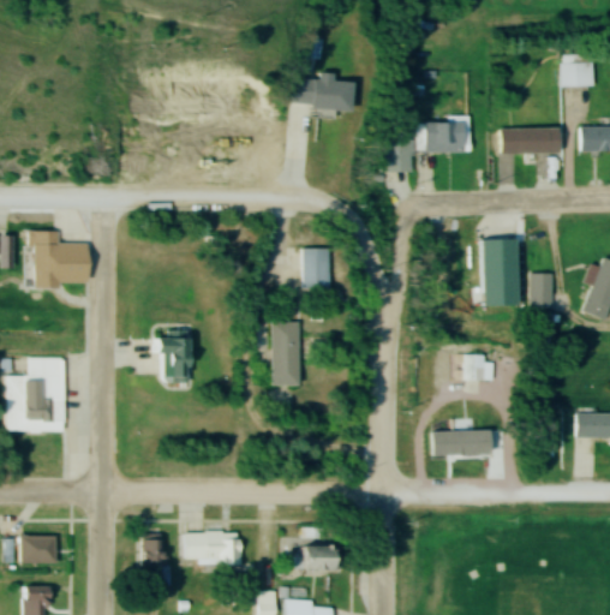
[(594,87),(594,63),(561,63),(561,87),(594,87)]
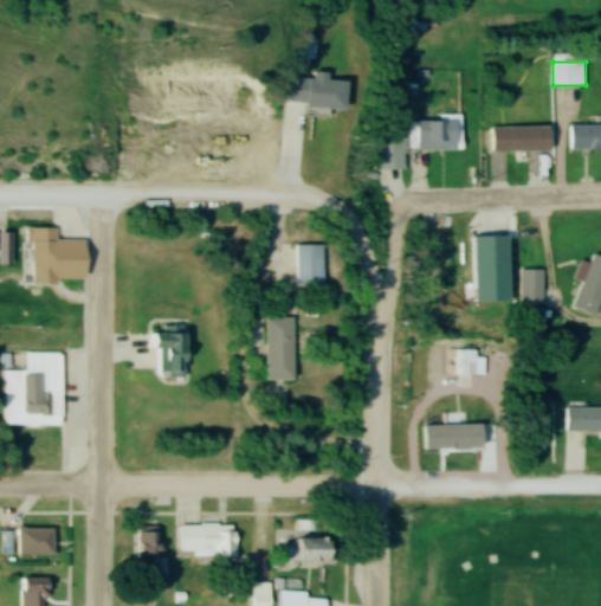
[(412,118),(412,150),(463,150),(463,118),(412,118)]
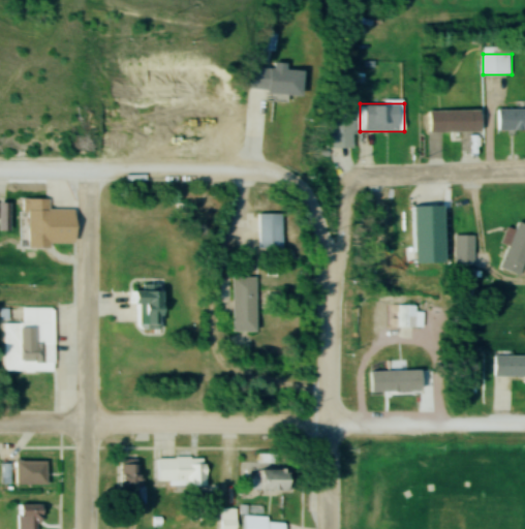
[(335,149),(357,148),(354,121),(349,121),(348,104),(339,104),(340,121),(333,121),(335,149)]
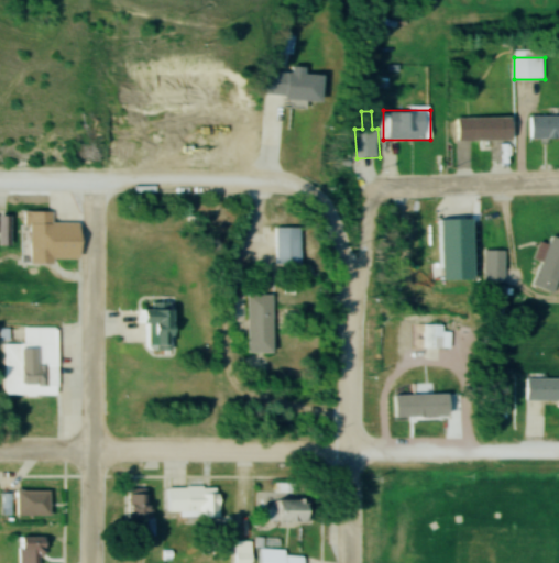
[(533,140),(558,139),(558,116),(533,116),(533,140)]
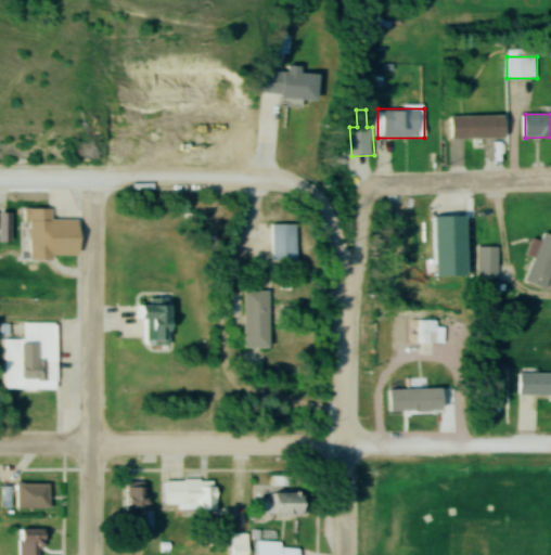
[(507,116),(453,116),(453,140),(507,140),(507,116)]
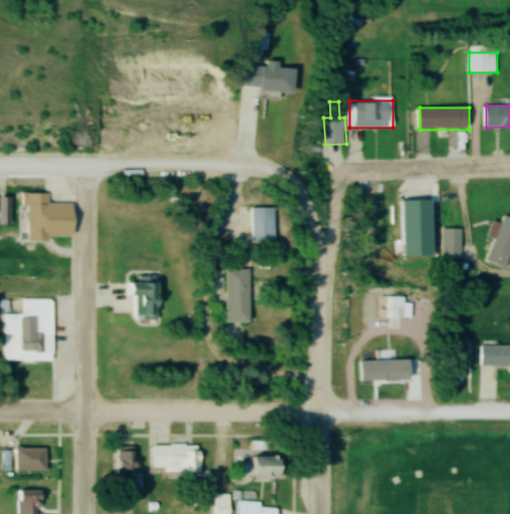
[(26,224),(53,224),(53,194),(26,194),(26,224)]
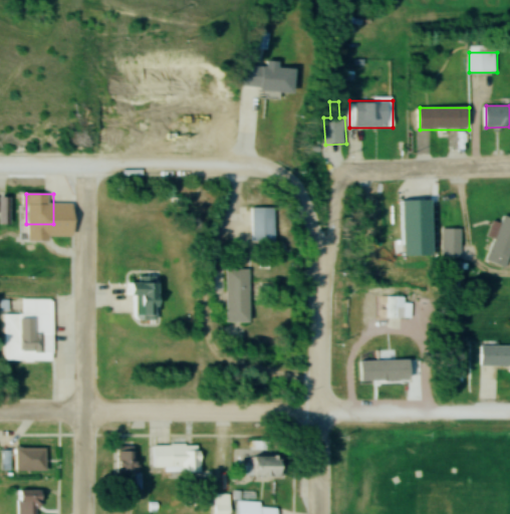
[(275,208),(253,208),(253,241),(275,241),(275,208)]
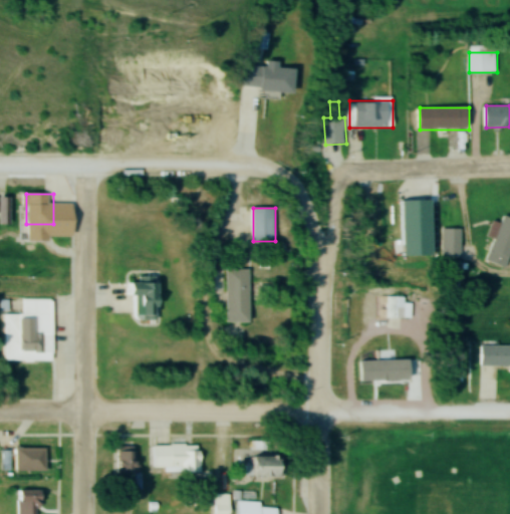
[(509,217),(505,215),(487,260),(506,267),(509,260),(509,217)]
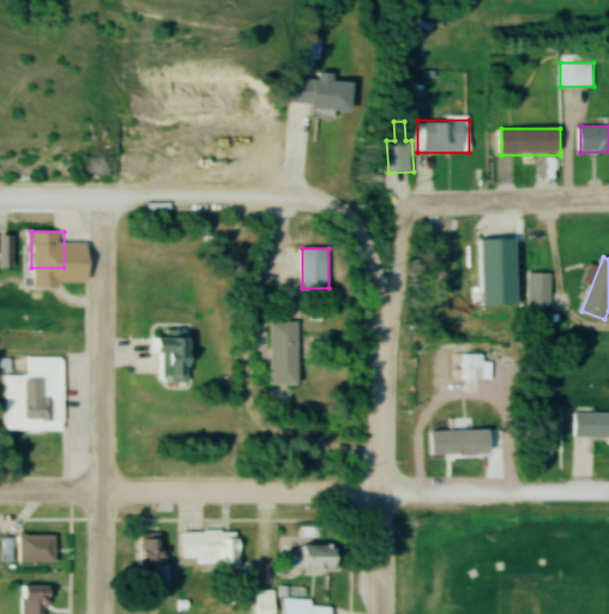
[(528,272),(528,308),(553,308),(553,272),(528,272)]
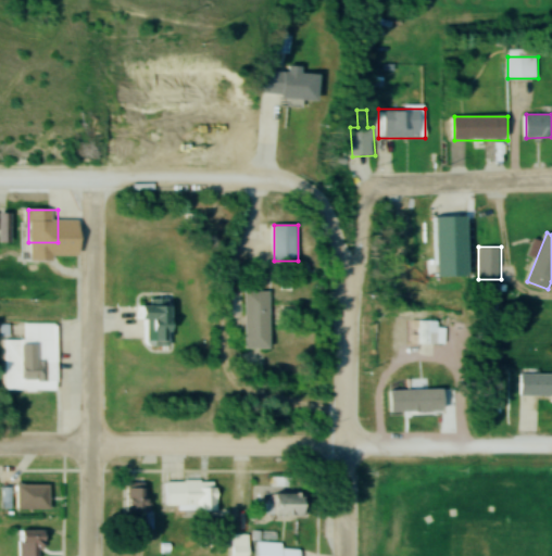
[(246,348),(272,348),(272,290),(246,290),(246,348)]
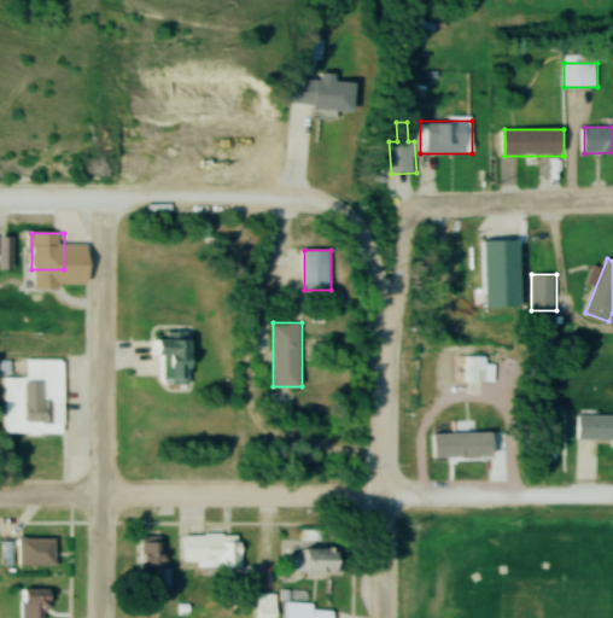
[(162,382),(193,380),(192,327),(162,327),(162,382)]
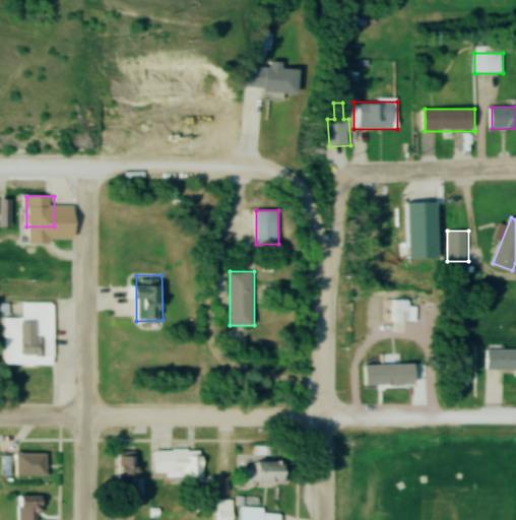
[(55,303),(19,303),(19,316),(5,316),(5,359),(55,358),(55,303)]
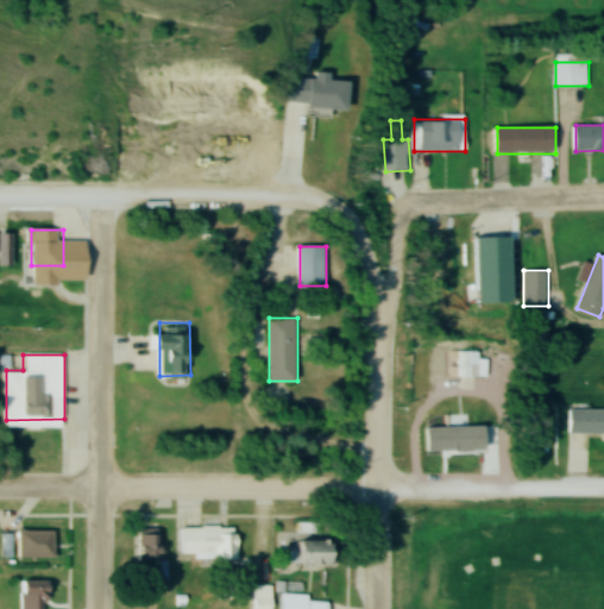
[(603,409),(570,410),(570,434),(603,434),(603,409)]
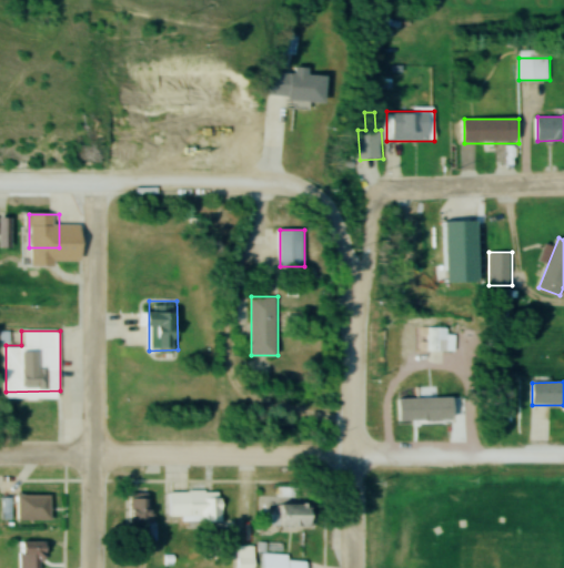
[(431,411),(433,385),(416,384),(414,408),(431,411)]
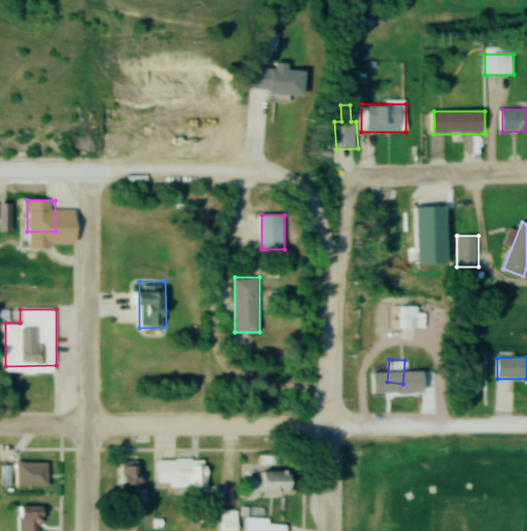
[(478,395),(478,368),(464,368),(464,395),(478,395)]
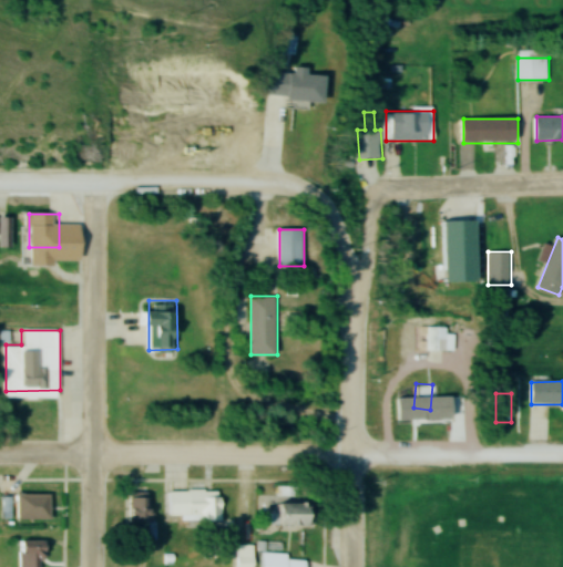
[(222,521),(222,491),(170,491),(170,521),(222,521)]
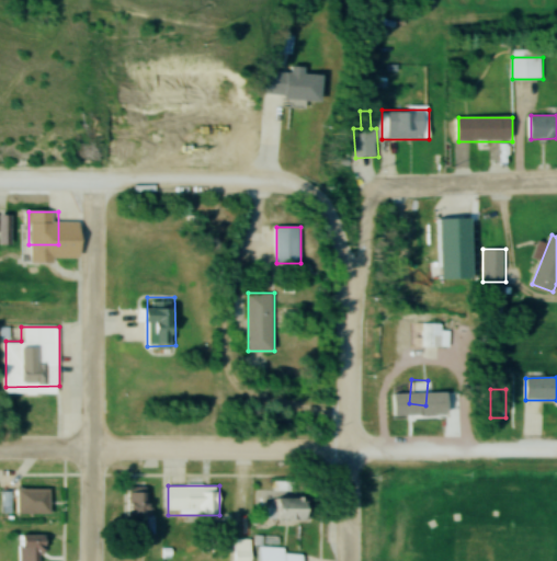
[(19,513),(52,513),(52,489),(19,489),(19,513)]
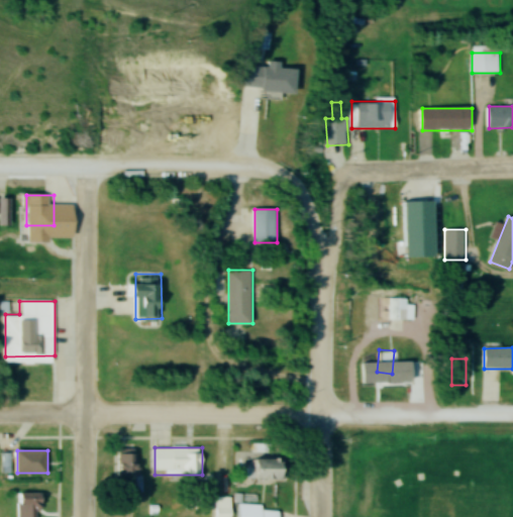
[(121,451),(121,492),(140,492),(140,451),(121,451)]
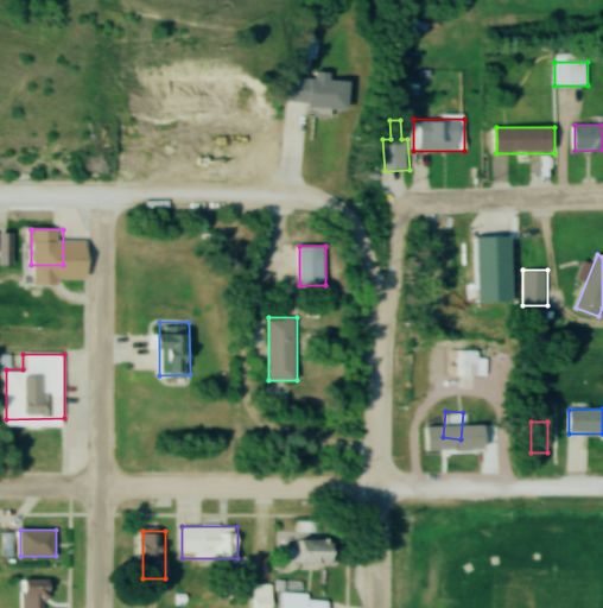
[(300,562),(332,562),(332,537),(300,537),(300,562)]
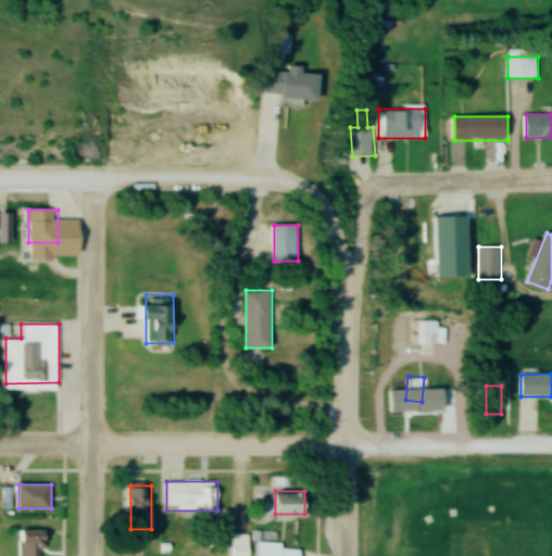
[(35,555),(36,550),(46,550),(46,532),(21,532),(20,555),(35,555)]
